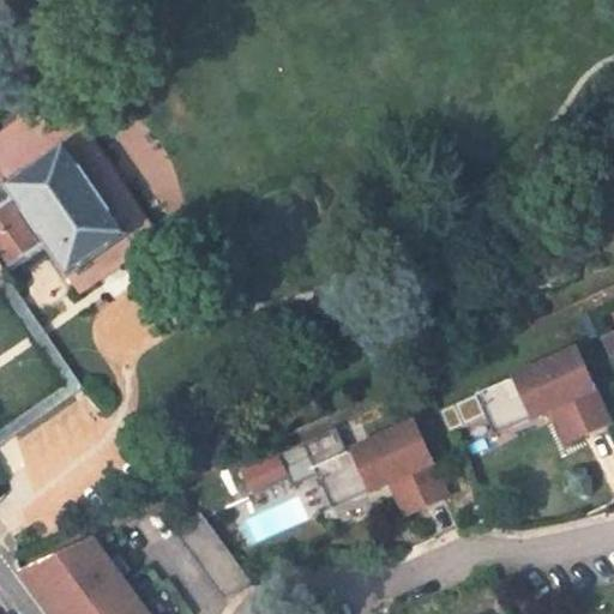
[(0,278),(5,276),(47,246),(67,277),(80,296),(139,254),(136,248),(56,133),(36,106),(0,132),(0,278)]
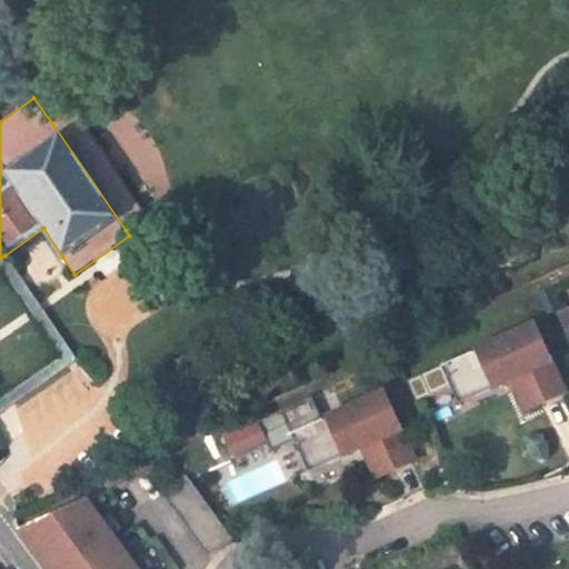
[(72,110),(52,123),(126,230),(146,217),(72,110)]
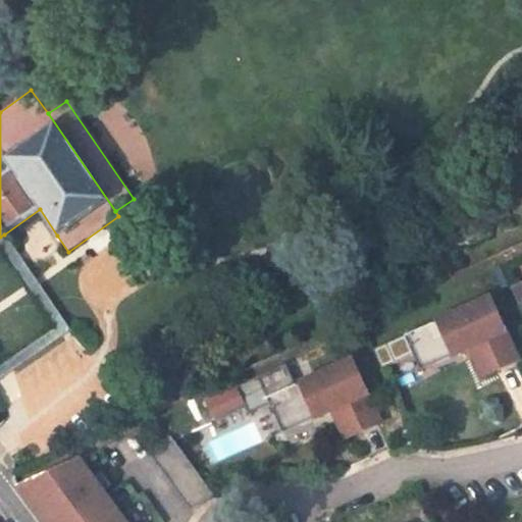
[(65,323),(8,241),(1,246),(57,328),(65,323)]
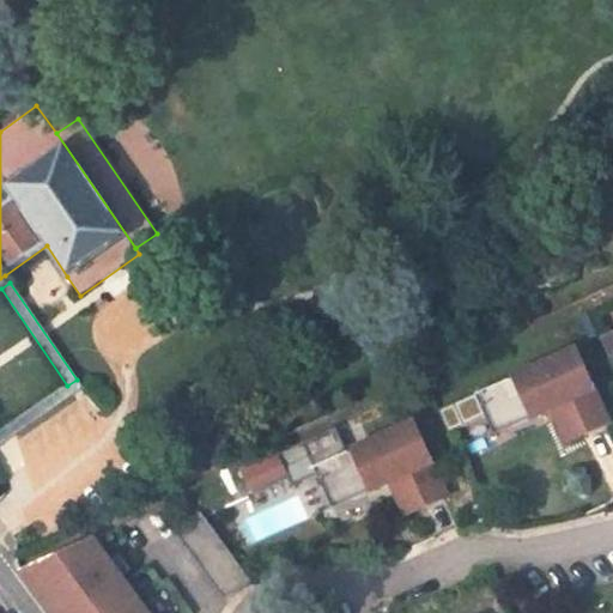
[(612,331),(600,338),(610,360),(612,358),(612,331)]
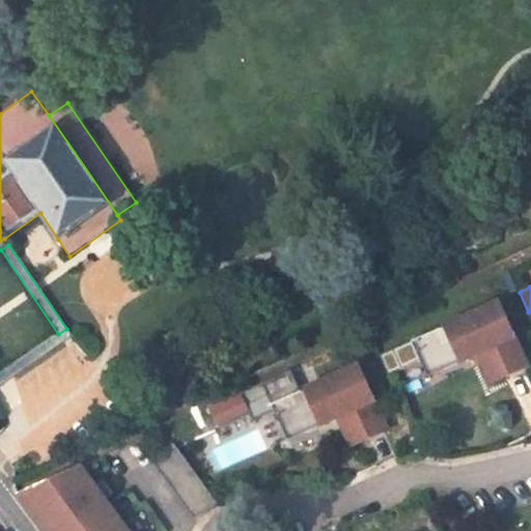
[(381,356),(389,374),(402,369),(398,359),(417,351),(424,367),(474,344),(483,340),(487,350),(478,354),(487,372),(524,357),(499,302),(381,356)]
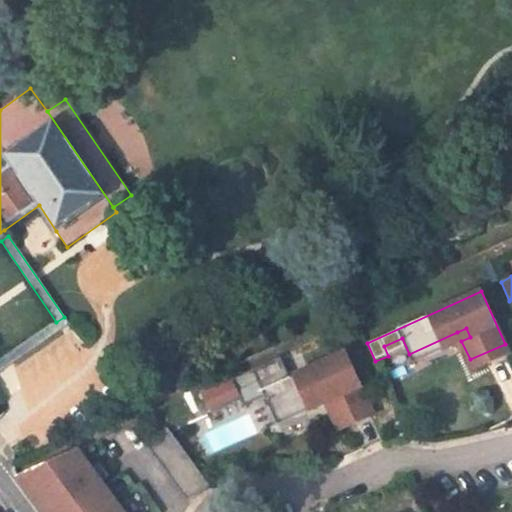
[(56,322),(0,361),(0,371),(68,324),(64,317),(56,322)]
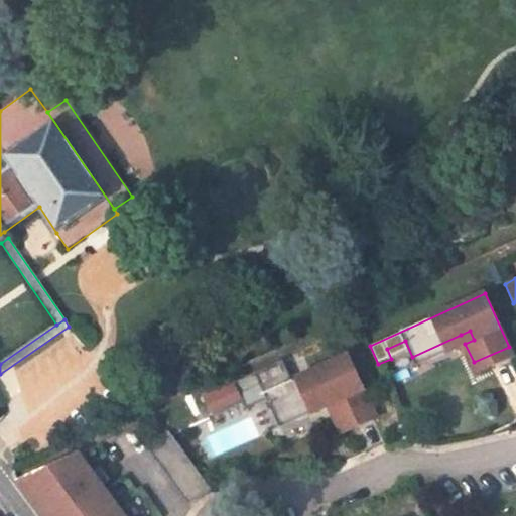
[(235,382),(244,403),(265,394),(280,428),(329,406),(338,401),(342,411),(333,415),(342,434),(377,417),(349,355),(277,387),(268,367),(235,382)]
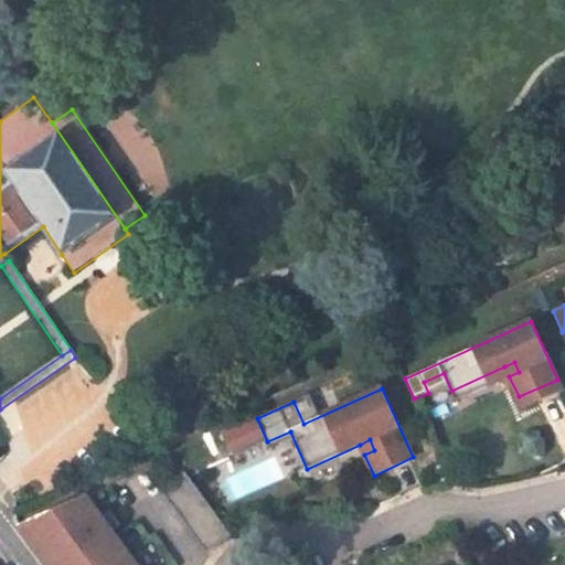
[(360,445),(364,455),(374,450),(370,439),(360,445)]
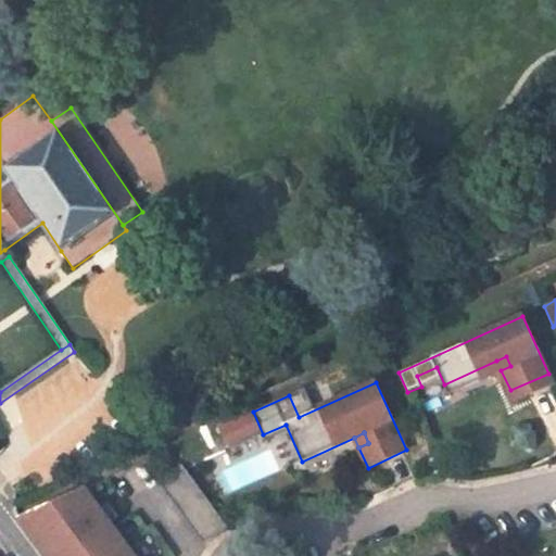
[(155,483),(202,545),(226,527),(179,465),(155,483)]
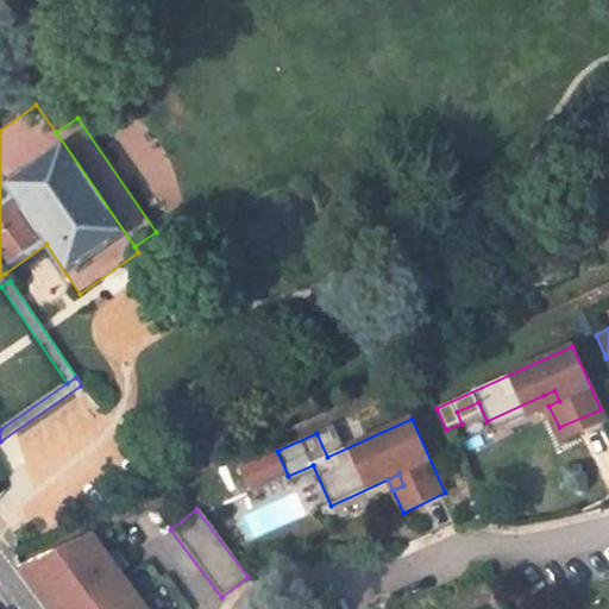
[(92,535),(22,566),(52,608),(145,608),(119,572),(127,565),(118,551),(108,558),(92,535)]
